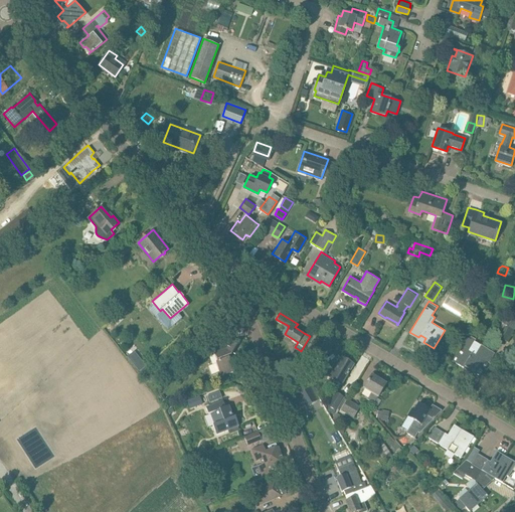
[(514,318),(507,313),(502,321),(508,324),(501,336),(508,341),(512,335),(514,336),(514,318)]
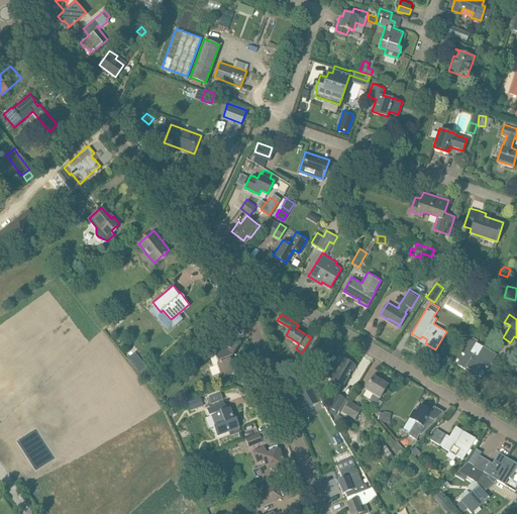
[(478,340),(469,334),(452,360),(466,368),(467,366),(478,373),(486,377),(493,365),(490,363),(496,352),(484,345),(478,354),(471,350),(478,340)]
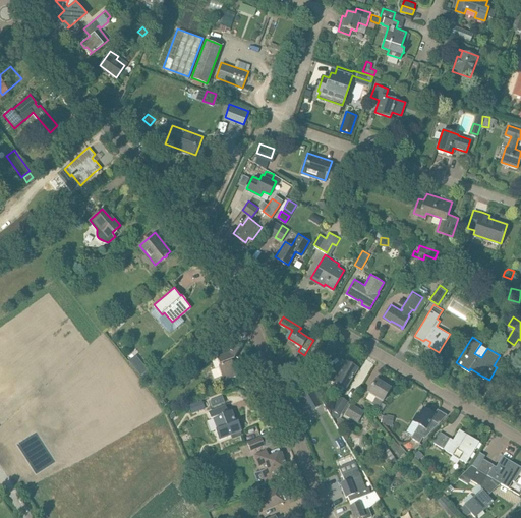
[(228,346),(225,338),(214,342),(217,349),(228,346)]
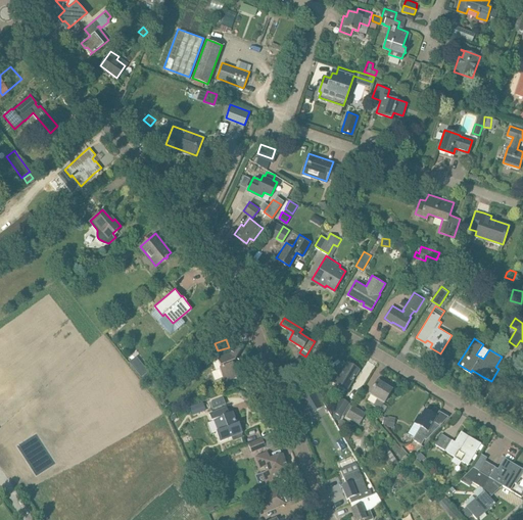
[(223,376),(224,379),(237,374),(235,368),(238,367),(240,365),(241,363),(240,361),(239,359),(236,357),(242,347),(235,343),(229,351),(218,357),(222,366),(219,367),(220,368),(211,371),(215,379),(223,376)]
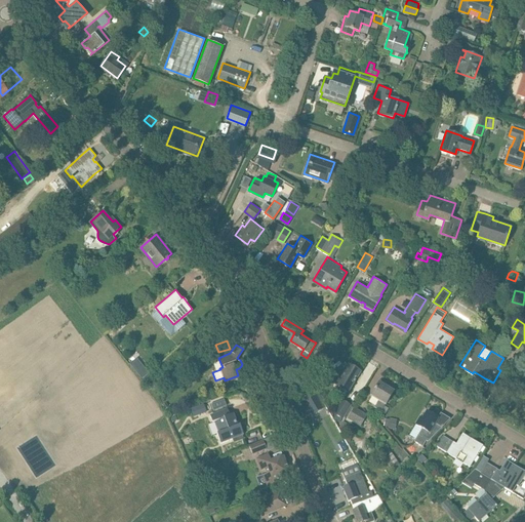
[(136,356),(129,361),(142,377),(149,371),(136,356)]
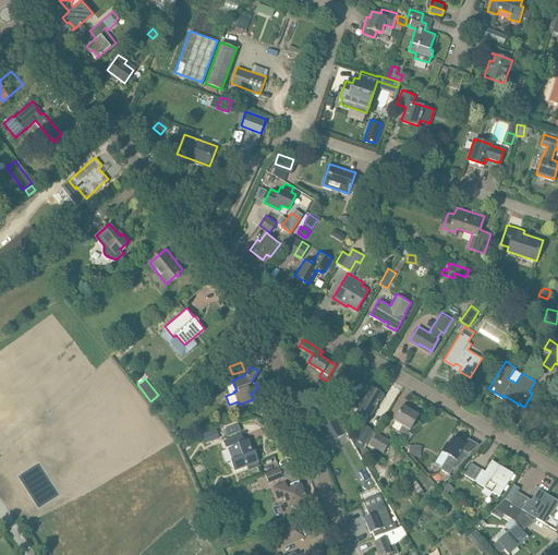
[(354,408),(370,417),(383,393),(371,386),(366,394),(364,391),(360,398),(354,408)]
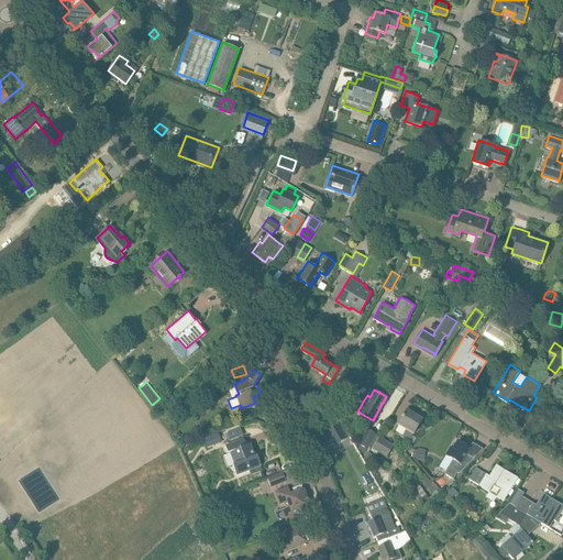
[(329,408),(323,402),(313,410),(319,417),(321,415),(324,418),(330,414),(327,410),(329,408)]
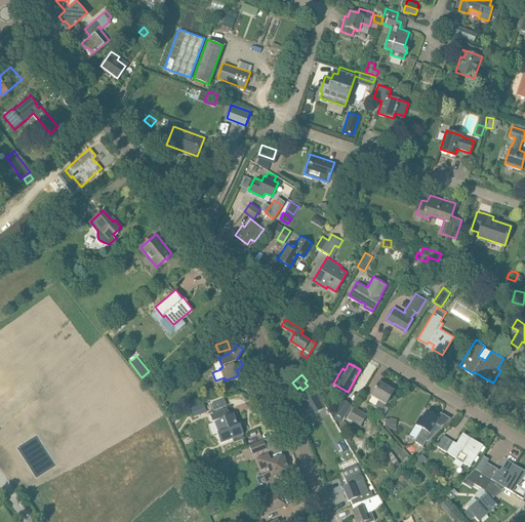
[(379,380),(373,390),(370,395),(378,400),(375,405),(386,412),(389,406),(385,403),(388,398),(389,398),(394,390),(379,380)]
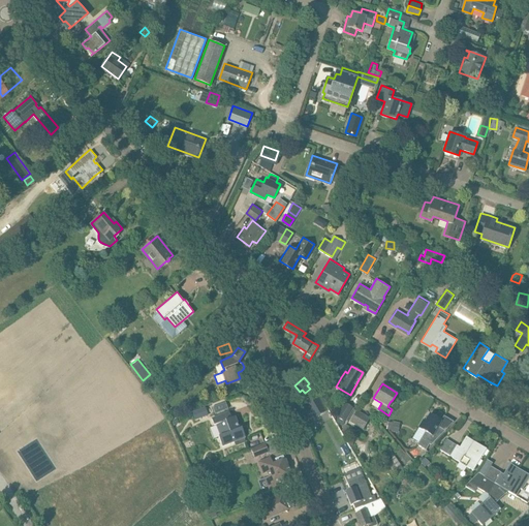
[(315,391),(304,397),(314,414),(325,408),(315,391)]
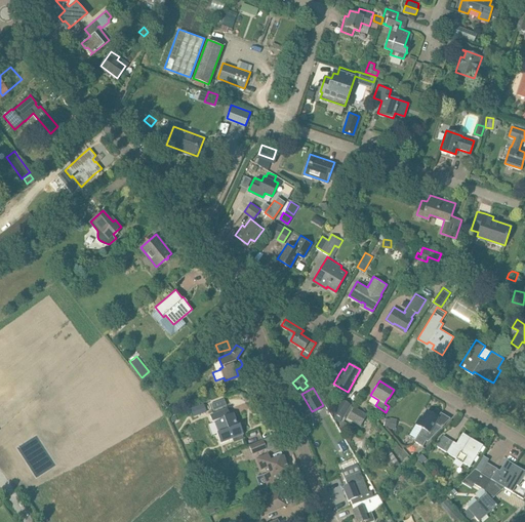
[(342,399),(334,412),(337,413),(335,417),(340,419),(344,414),(350,403),(342,399)]
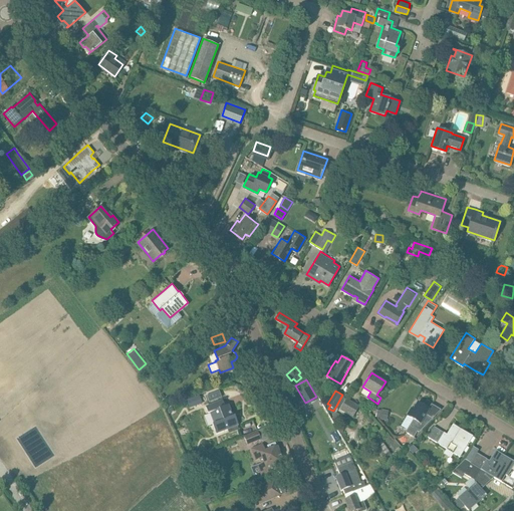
[(187,400),(190,408),(202,403),(199,395),(187,400)]
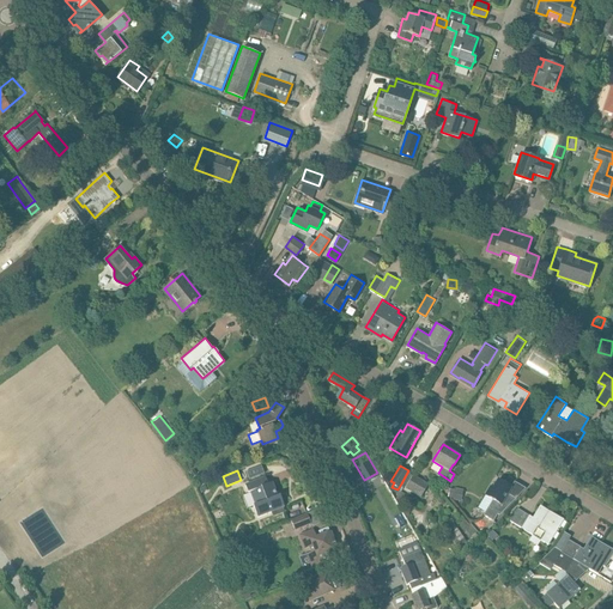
[(413,474),(406,486),(420,494),(428,482),(413,474)]
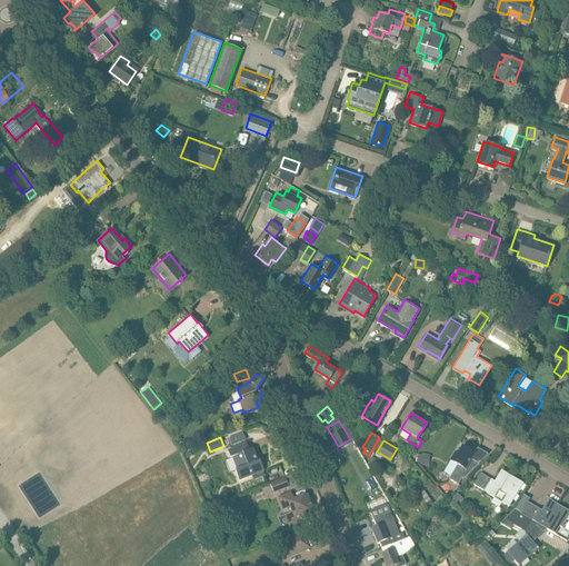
[(246,449),(243,443),(228,448),(230,455),(233,454),(238,467),(235,468),(239,478),(252,474),(253,478),(265,474),(262,469),(263,469),(260,458),(258,459),(252,447),(246,449)]
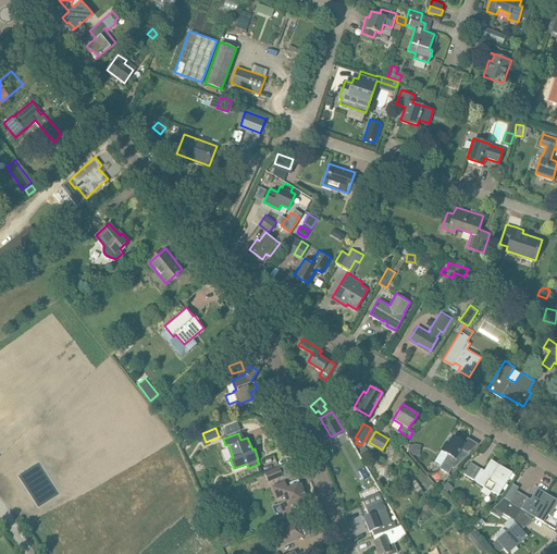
[(465,442),(453,434),(448,442),(446,441),(441,448),(443,450),(448,453),(440,467),(448,471),(453,466),(454,467),(469,452),(461,447),(465,442)]
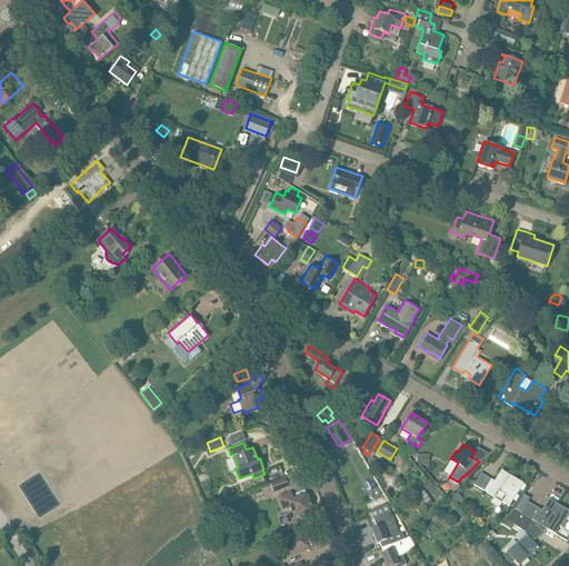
[(418,452),(416,460),(423,462),(426,453),(418,452)]
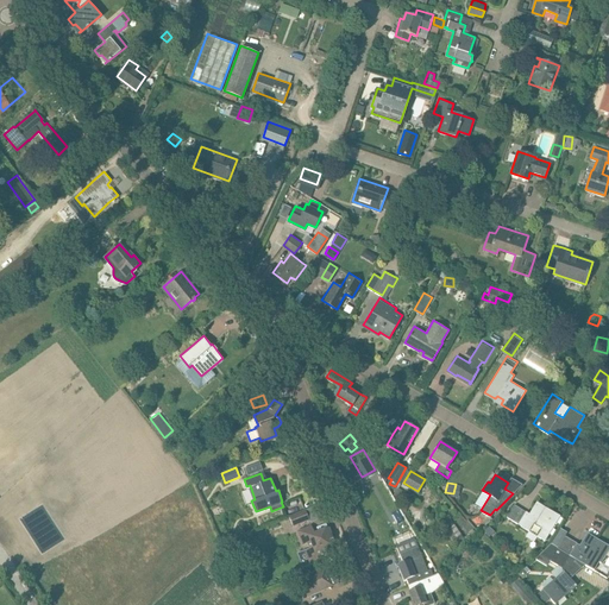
[(560,515),(545,505),(544,508),(535,502),(529,512),(514,503),(508,514),(507,515),(545,539),(554,524),(560,515)]
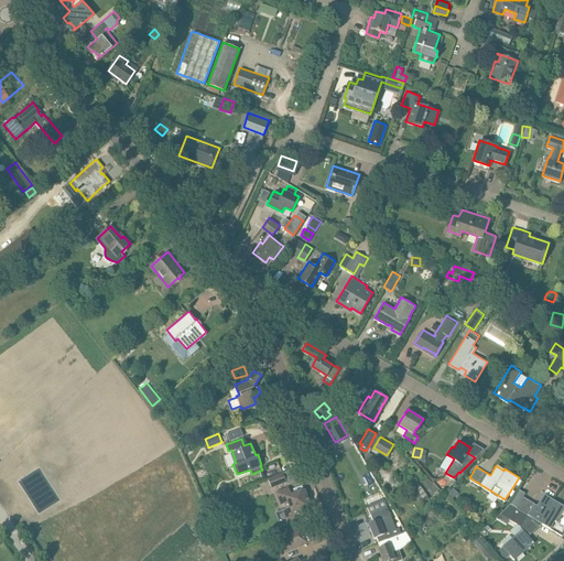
[(272,486),(285,481),(282,472),(268,476),(272,486)]
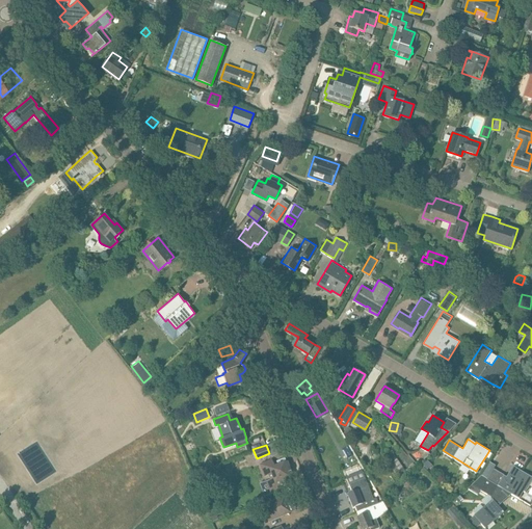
[(397,456),(390,461),(397,474),(405,468),(397,456)]
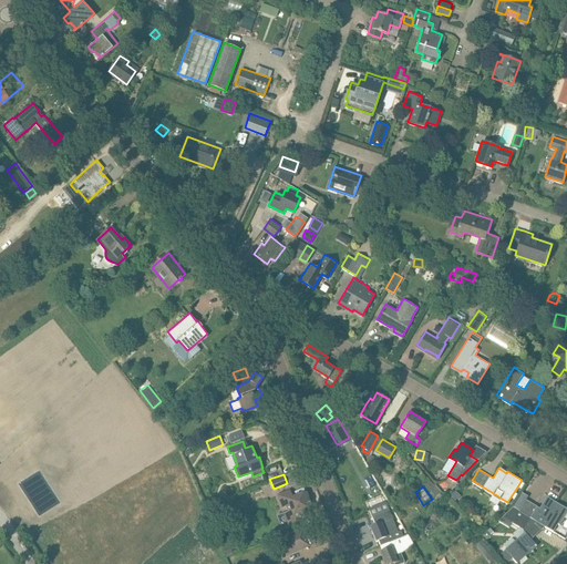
[(286,504),(288,510),(284,512),(289,524),(297,521),(295,516),(313,510),(308,494),(306,495),(305,491),(292,495),(290,489),(277,493),(281,506),(286,504)]
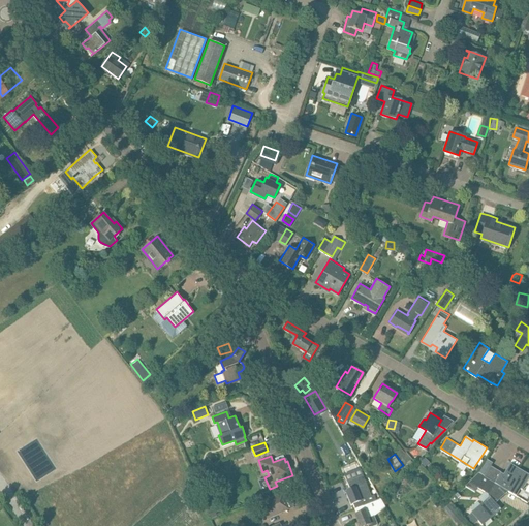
[(491,464),(485,474),(495,481),(516,494),(520,487),(522,488),(528,474),(528,472),(518,466),(517,468),(509,463),(503,473),(500,471),(501,470),(491,464)]
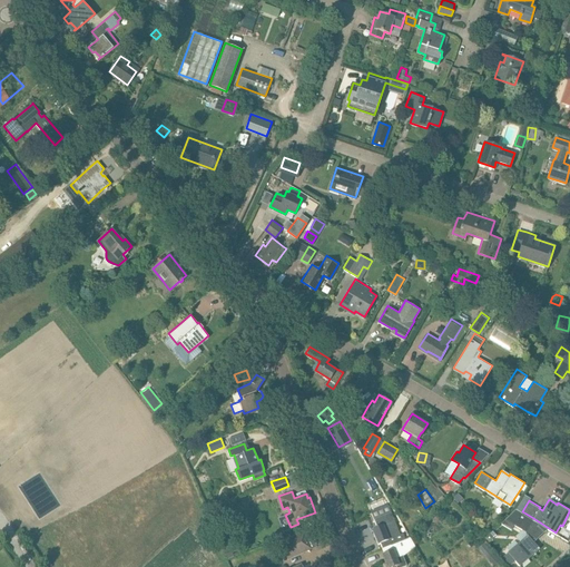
[(374,506),(381,524),(393,519),(386,501),(374,506)]
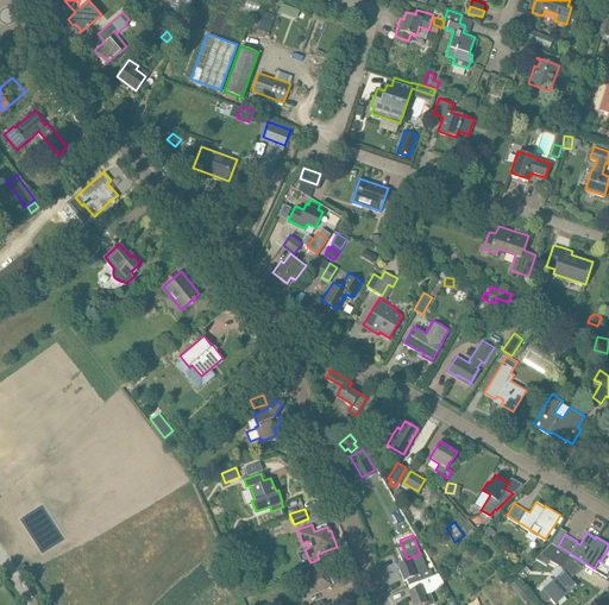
[(558,546),(551,542),(541,554),(550,559),(562,566),(563,569),(542,587),(542,588),(538,592),(546,602),(551,597),(556,602),(569,590),(567,588),(575,583),(570,577),(584,565),(569,555),(570,553),(558,546)]
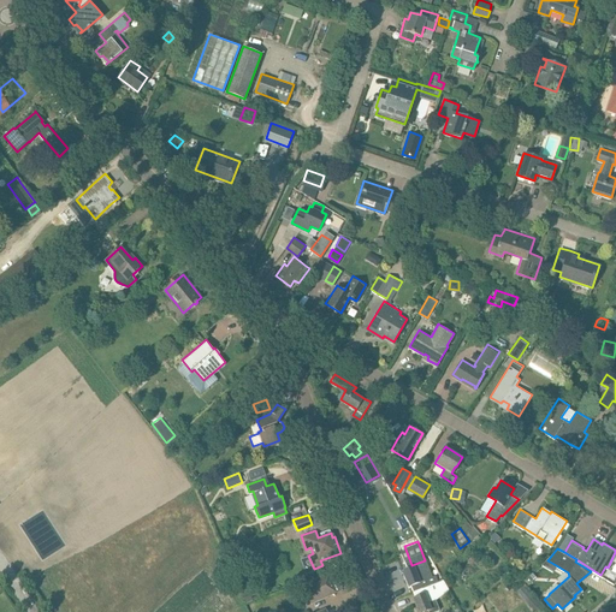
[(422,587),(430,584),(442,580),(438,572),(427,577),(422,563),(414,566),(413,566),(403,570),(409,586),(420,581),(422,587)]
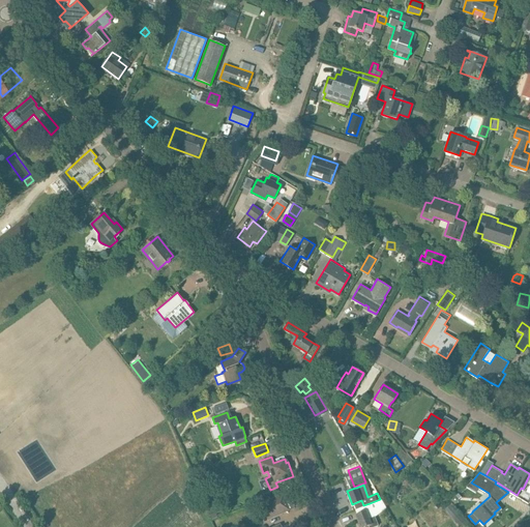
[(283,491),(265,499),(272,516),(290,508),(283,491)]
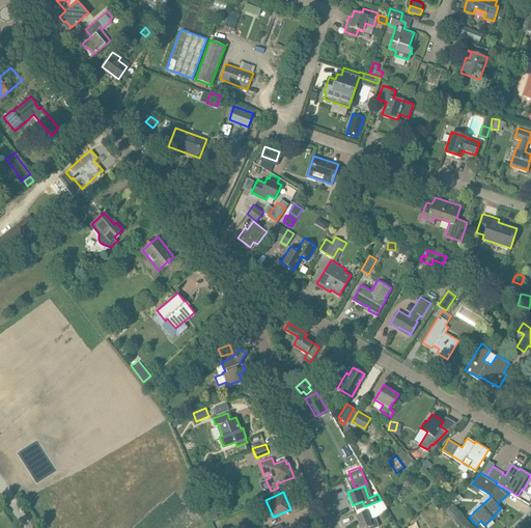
[(451,499),(455,503),(460,499),(456,495),(451,499)]
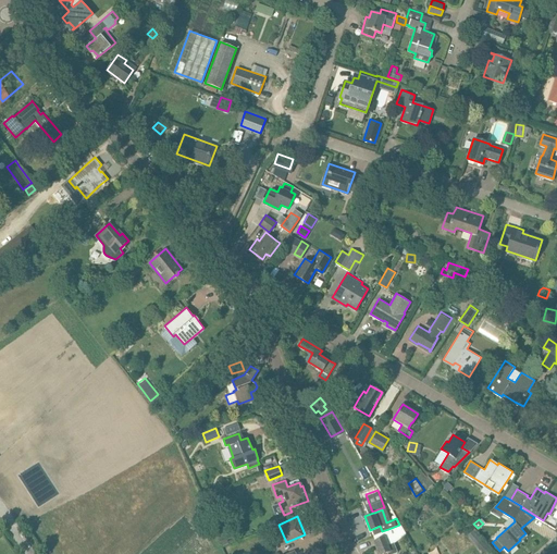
[(388,529),(391,534),(399,531),(401,530),(399,525),(388,529)]
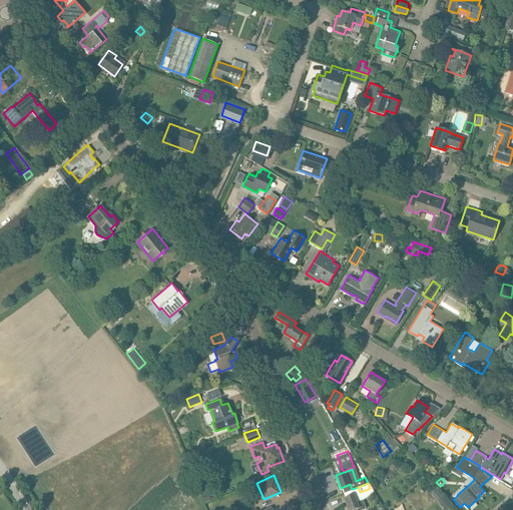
[(442,496),(436,488),(431,492),(437,500),(444,507),(449,503),(442,496)]
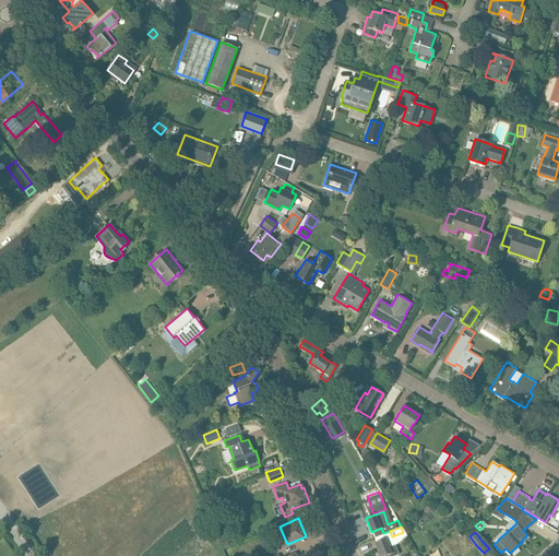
[(392,536),(384,539),(376,543),(380,555),(381,555),(389,553),(390,555),(399,553),(394,543),(392,536)]
